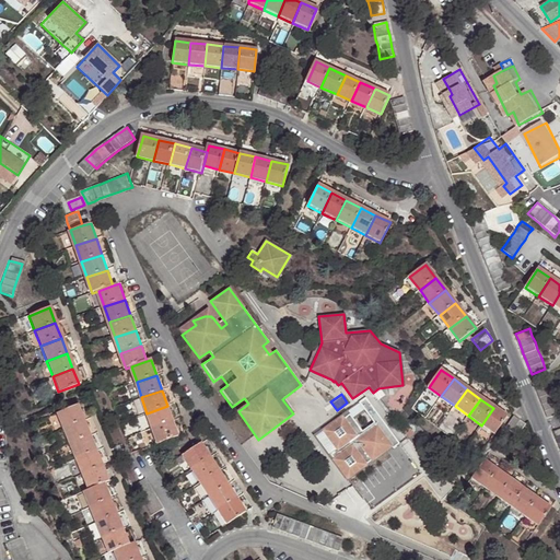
[(167,406),(147,413),(152,428),(173,420),(167,406)]
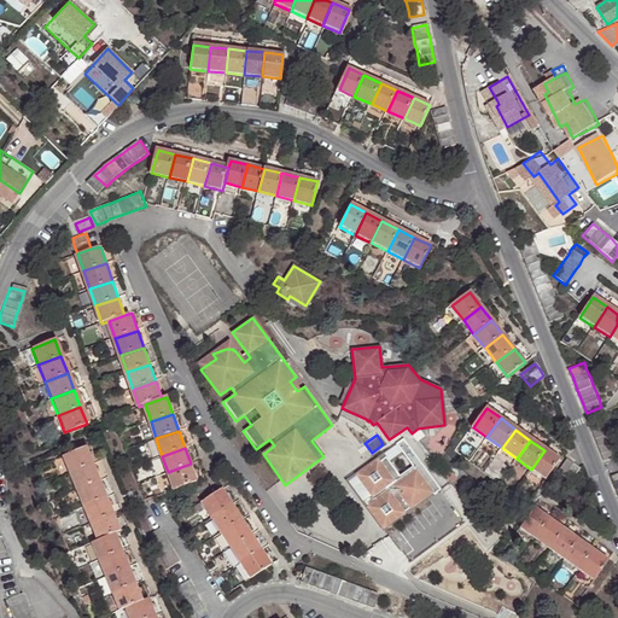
[(69,474),(91,465),(83,449),(62,458),(69,474)]
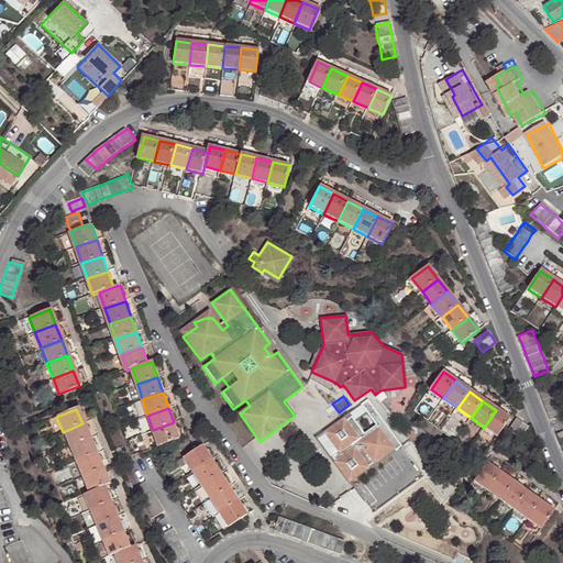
[(496,410),(484,428),(497,438),(510,420),(496,410)]
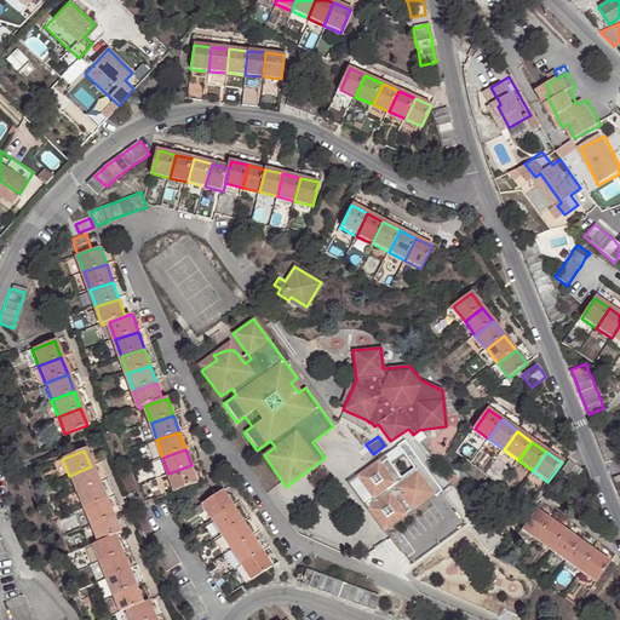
[(380,461),(361,476),(374,494),(367,500),(385,527),(434,493),(415,468),(402,476),(389,458),(382,463),(380,461)]
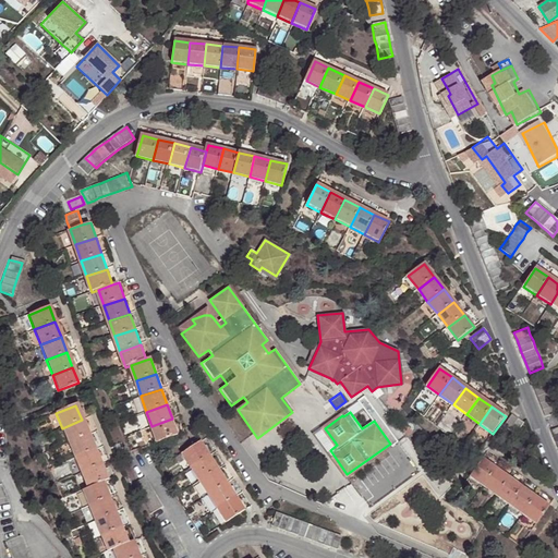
[(512,429),(517,434),(525,422),(520,419),(514,414),(507,426),(512,429)]
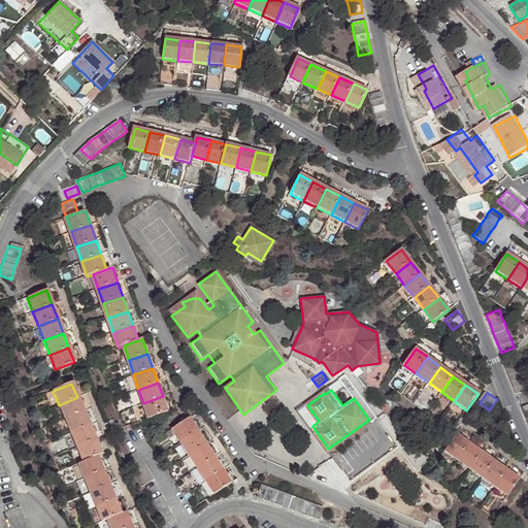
[(167,410),(163,396),(143,403),(149,418),(167,410)]
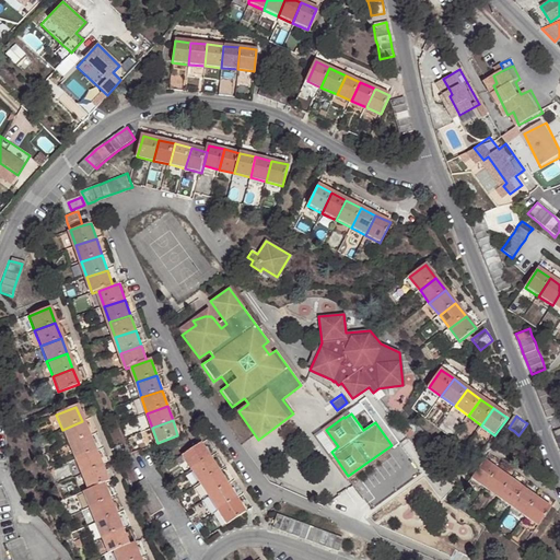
[(89,436),(82,421),(62,430),(69,445),(89,436)]
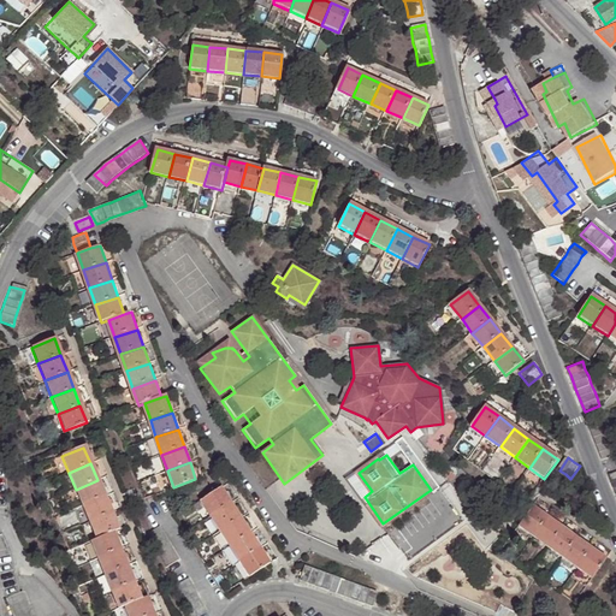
[(83,507),(105,497),(98,480),(76,490),(83,507)]
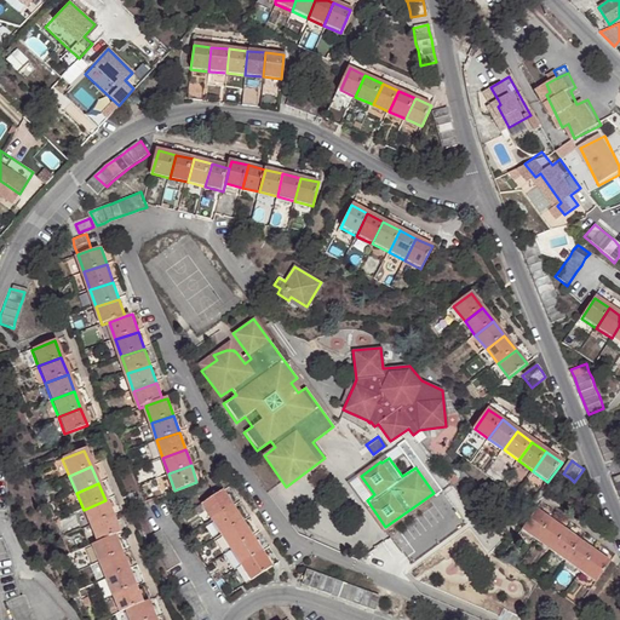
[(202,505),(212,520),(234,507),(224,492),(202,505)]
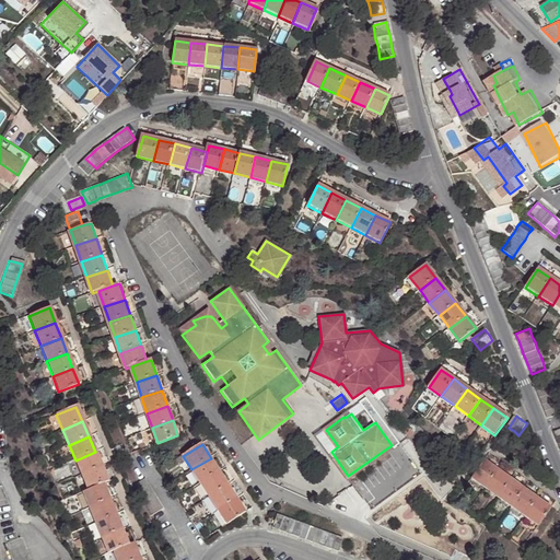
[(82,475),(101,467),(95,452),(76,461),(82,475)]
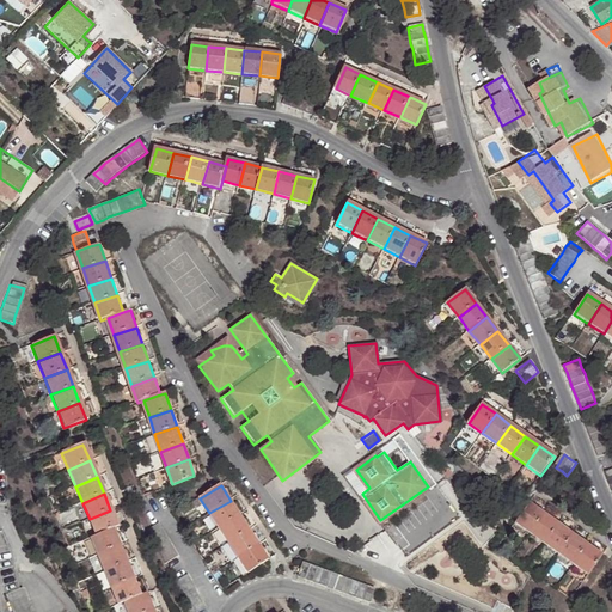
[(220,528),(240,516),(231,501),(209,513),(220,528)]
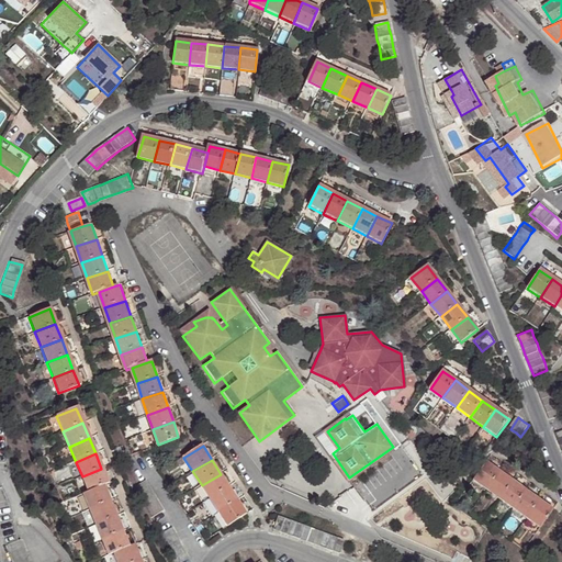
[(486,462),(486,463),(474,481),(487,491),(501,472),(486,462)]
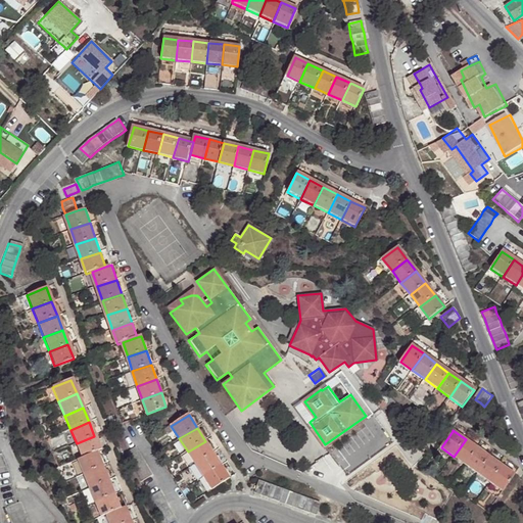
[(83,459),(94,454),(101,452),(94,436),(77,443),(83,459)]
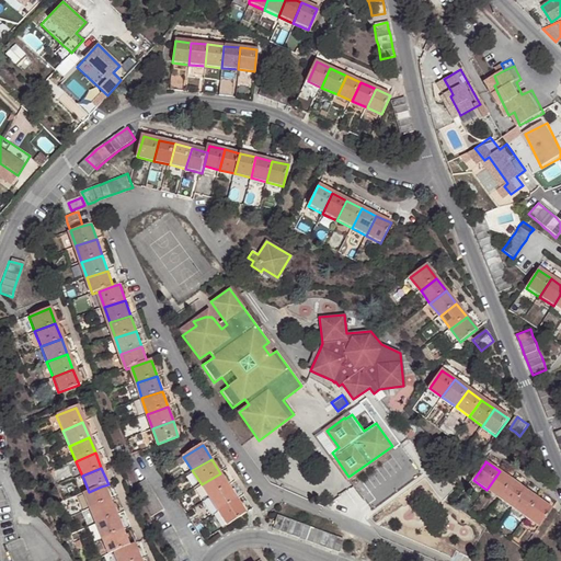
[(513,480),(500,471),(487,490),(500,499),(513,480)]
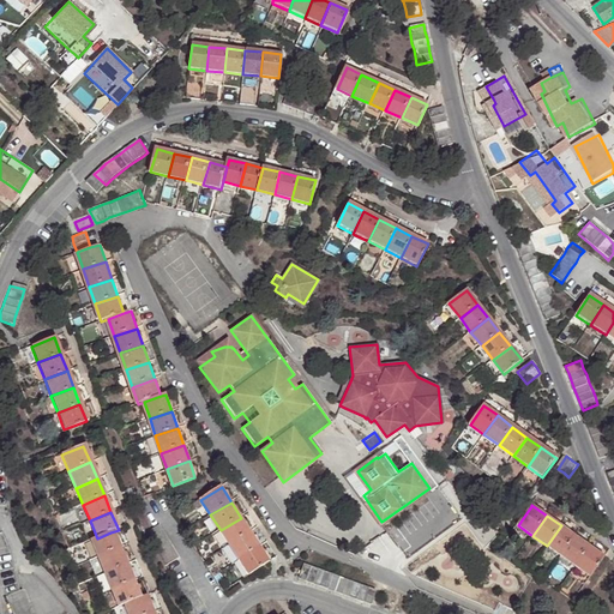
[(221,530),(229,546),(251,533),(241,518),(221,530)]
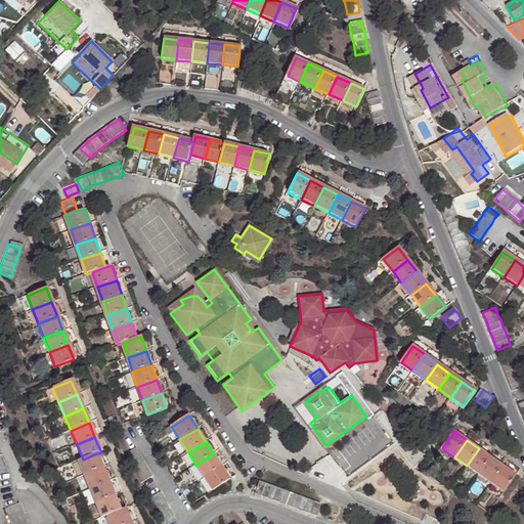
[(491,457),(479,448),(467,466),(480,475),(491,457)]
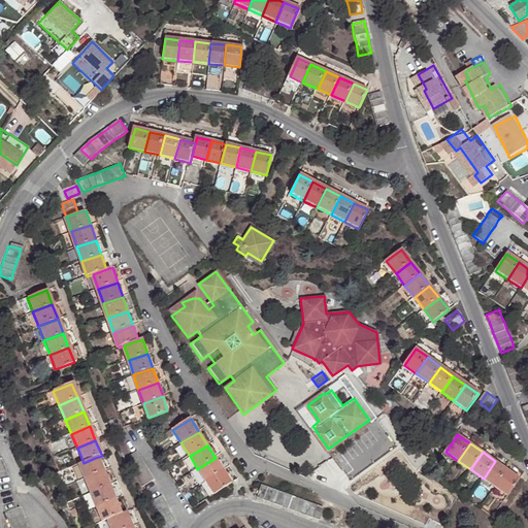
[(76,466),(83,480),(101,472),(95,458),(84,463),(76,466)]
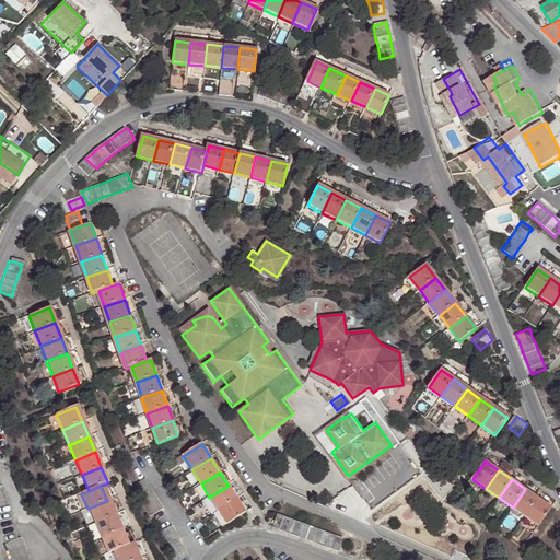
[(209,498),(218,511),(237,499),(229,486),(209,498)]
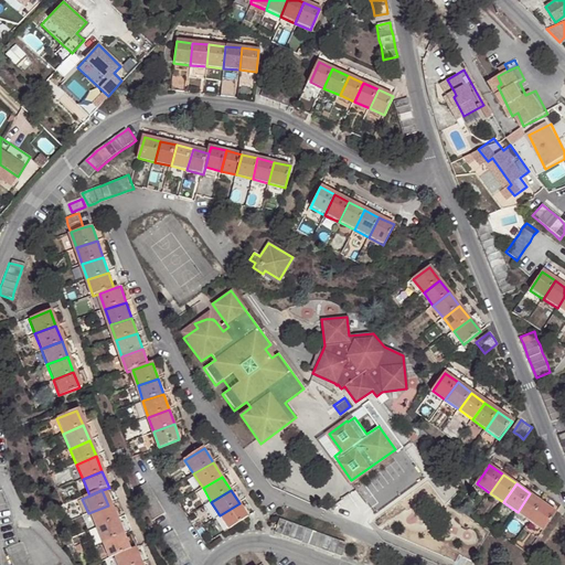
[(530,493),(518,512),(531,522),(544,503),(530,493)]
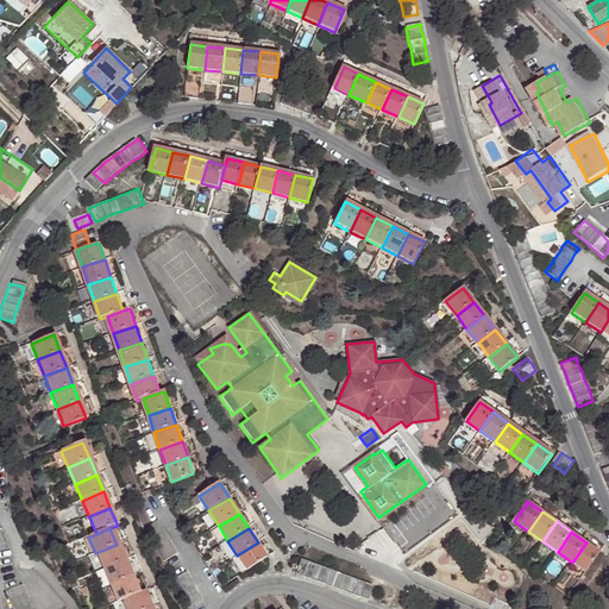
[(258,542),(237,556),(246,571),(267,557),(258,542)]
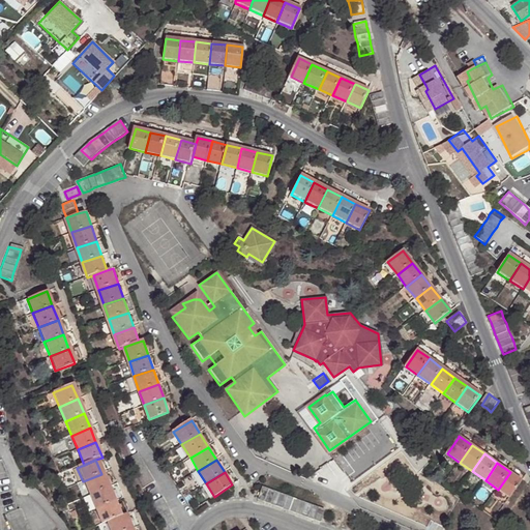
[(523,481),(510,472),(498,490),(510,498),(523,481)]
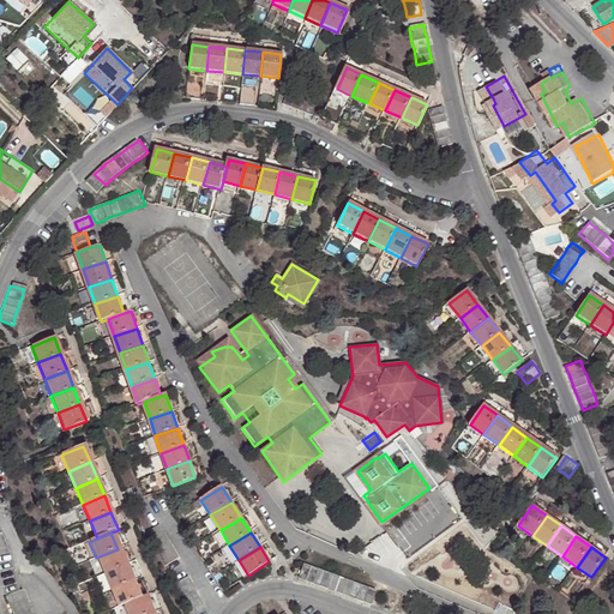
[(118,549),(96,558),(102,575),(125,566),(118,549)]
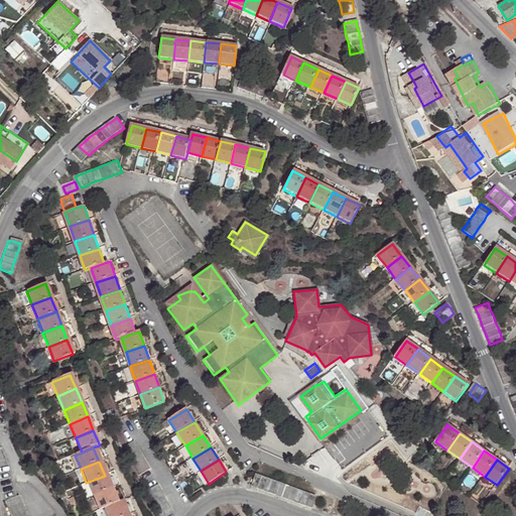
[(256,474),(252,485),(258,487),(263,490),(269,492),(276,494),(281,496),(288,499),(294,502),(300,504),(306,506),(312,508),(316,498),(310,496),(304,493),(298,491),(292,488),(285,486),(280,483),(274,481),(268,479),(262,476),(256,474)]
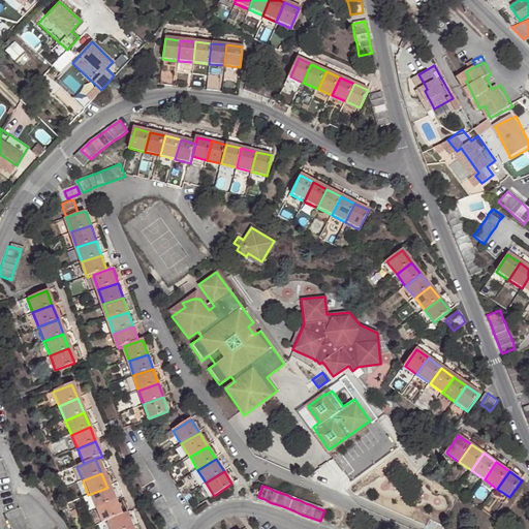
[(88,495),(94,508),(113,501),(107,488),(88,495)]
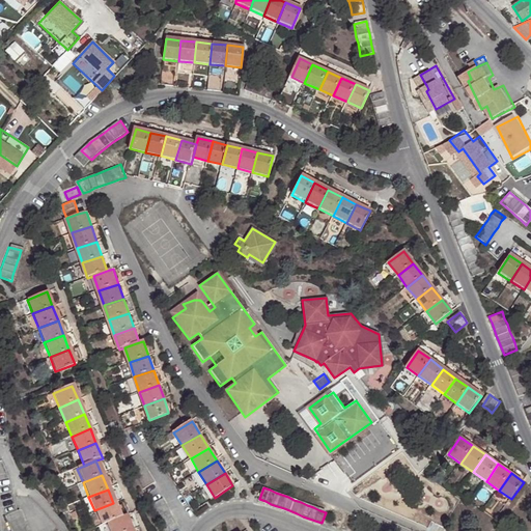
[(101,526),(107,523),(119,518),(113,503),(94,510),(101,526)]
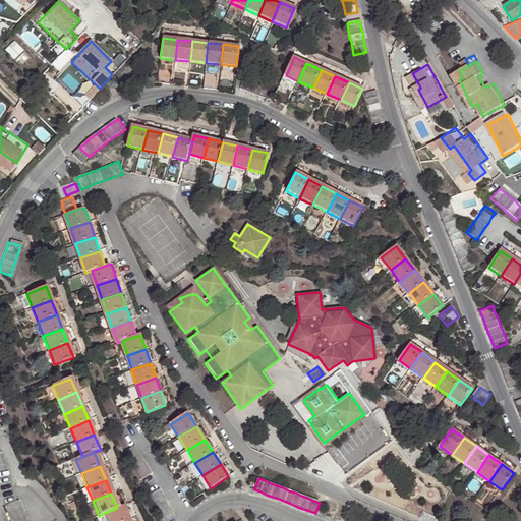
[(24,520),(24,519),(22,513),(19,507),(17,501),(5,506),(8,512),(10,518),(11,520),(24,520)]
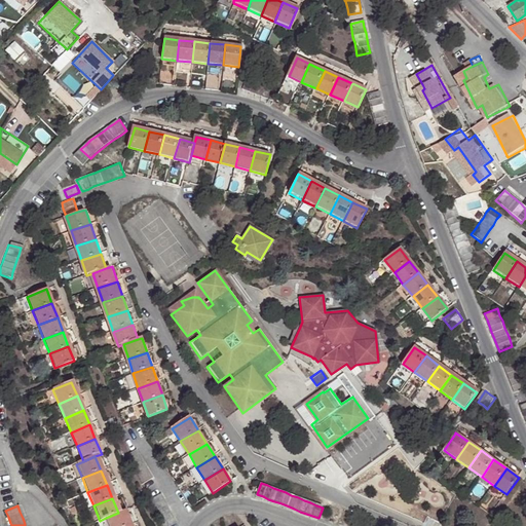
[(106,518),(109,525),(128,525),(132,525),(124,511),(118,513),(106,518)]
